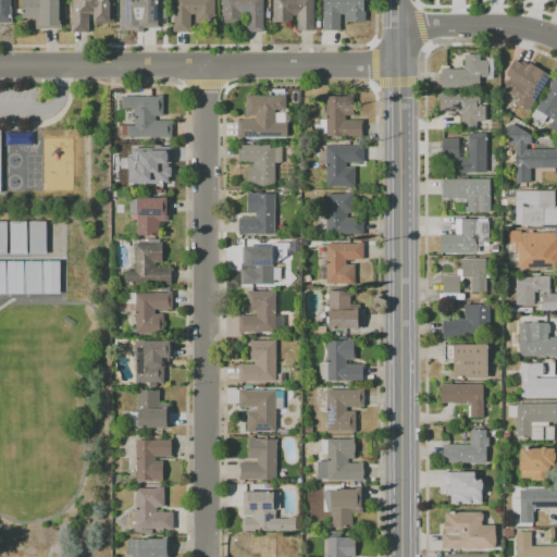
[(0,0),(11,0),(11,23),(0,23),(0,0)]
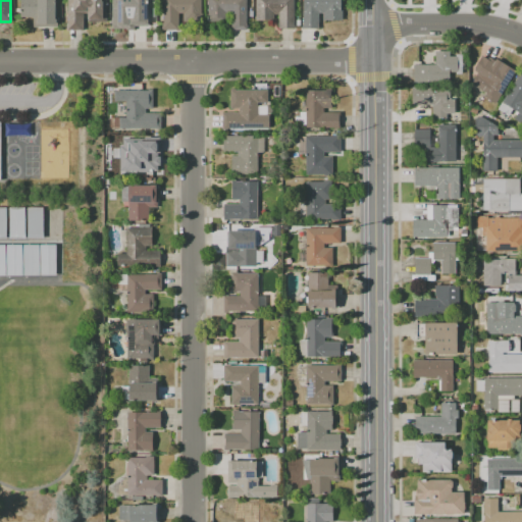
[(54,0),(54,18),(56,18),(56,20),(57,20),(57,27),(33,27),(33,16),(20,16),(20,0),(54,0)]
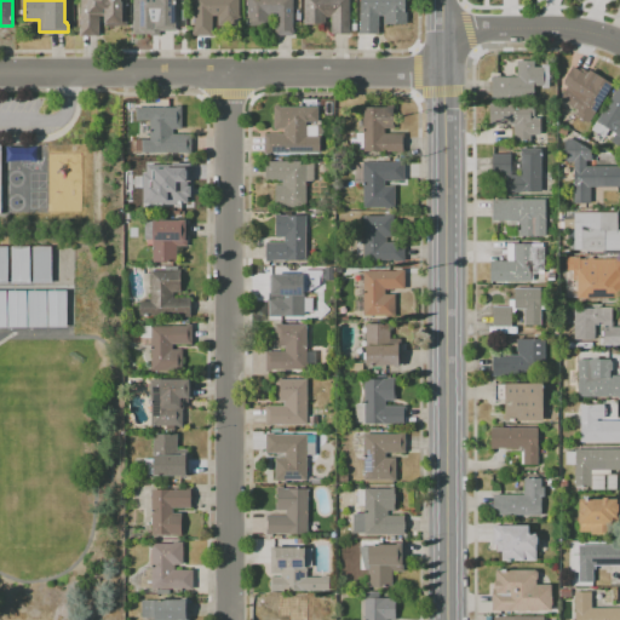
[(125,0),(125,15),(126,15),(126,26),(103,26),(103,22),(103,16),(98,16),(98,35),(79,35),(79,28),(80,28),(80,0),(125,0)]
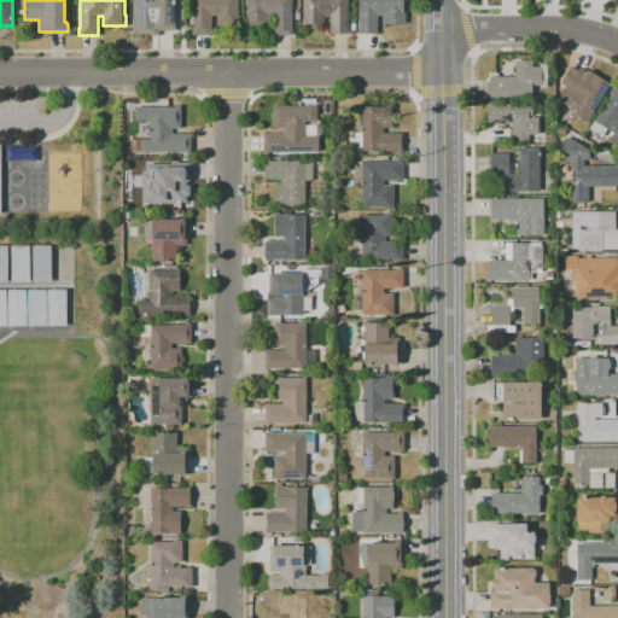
[(174,0),(174,22),(175,22),(175,30),(149,30),(149,19),(133,19),(133,0),(174,0)]
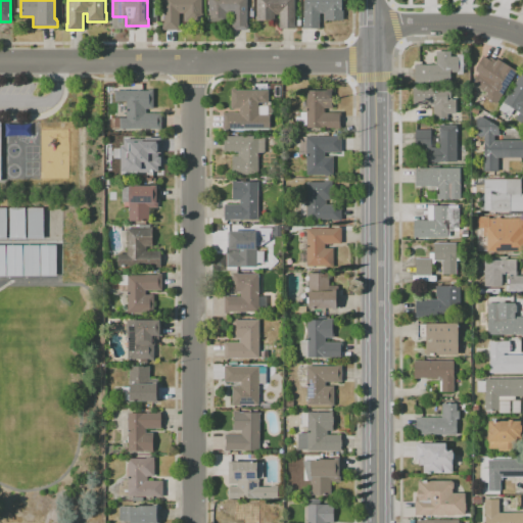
[(201,0),(201,26),(184,26),(184,13),(179,13),(179,30),(162,30),(162,24),(163,24),(162,0),(201,0)]
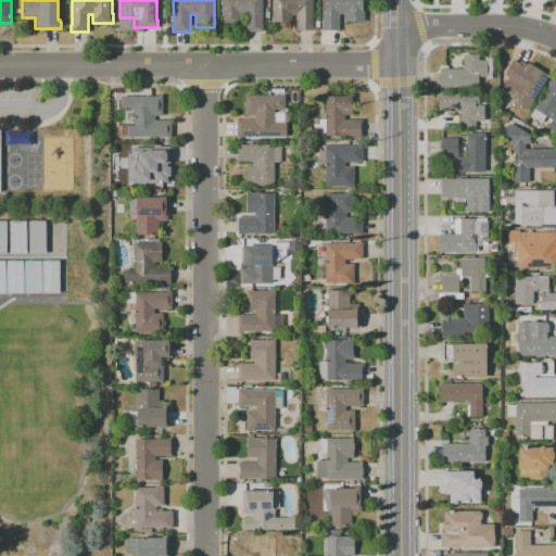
[(262,0),(262,26),(263,26),(263,32),(245,32),(245,12),(240,12),(240,22),(220,23),(220,17),(222,17),(222,0),(262,0)]
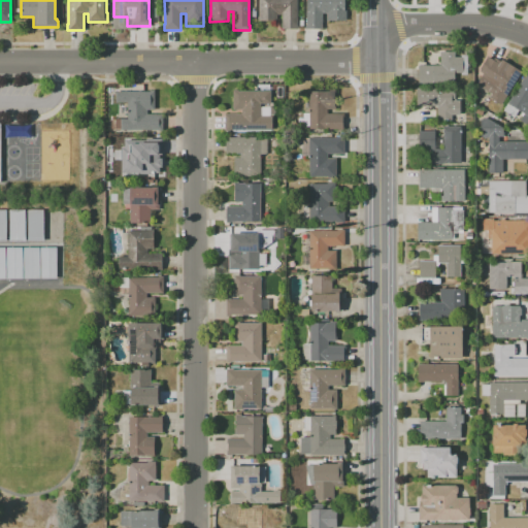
[(296,0),(296,25),(297,25),(297,29),(281,29),(281,14),(276,14),(276,21),(257,21),(257,17),(258,17),(258,0),(296,0)]
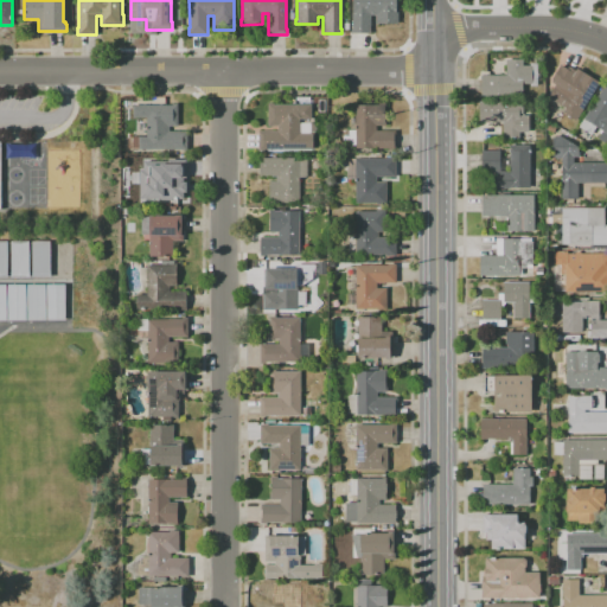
[(352,0),(395,0),(395,12),(397,12),(397,23),(375,24),(375,16),(370,16),(370,33),(350,33),(350,29),(352,29),(352,0)]
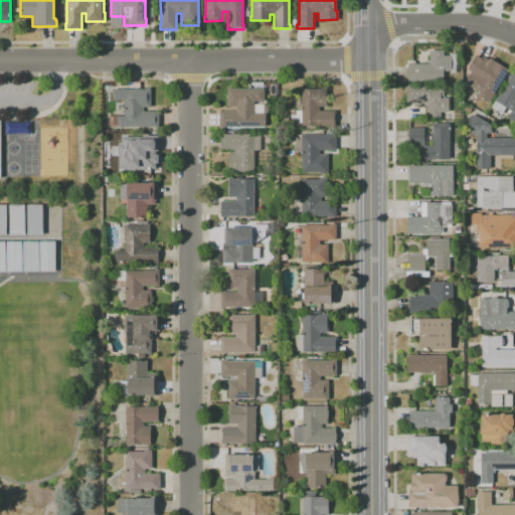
[(408,80),(408,63),(430,63),(430,50),(444,50),(444,54),(451,54),(451,70),(443,70),(443,80),(408,80)]
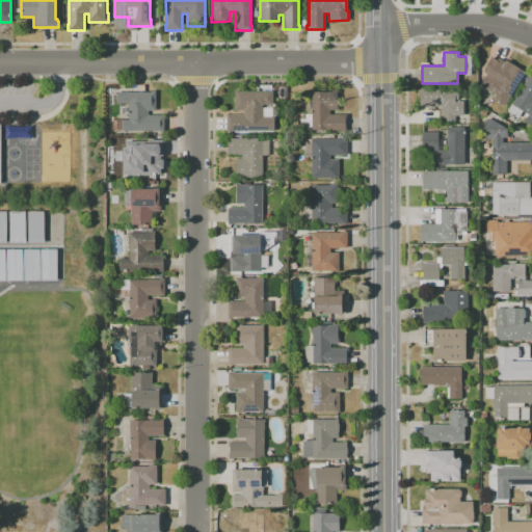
[(507,102),(479,84),(486,73),(499,80),(510,62),(526,72),(507,102)]
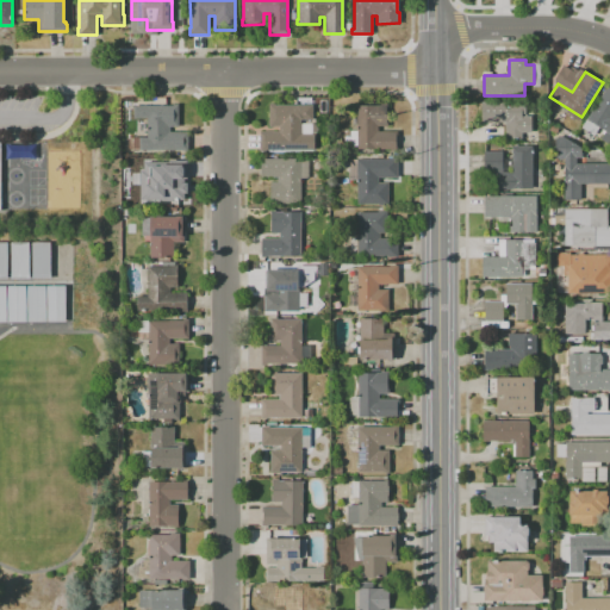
[(609,134),(586,119),(608,85),(609,86),(609,134)]
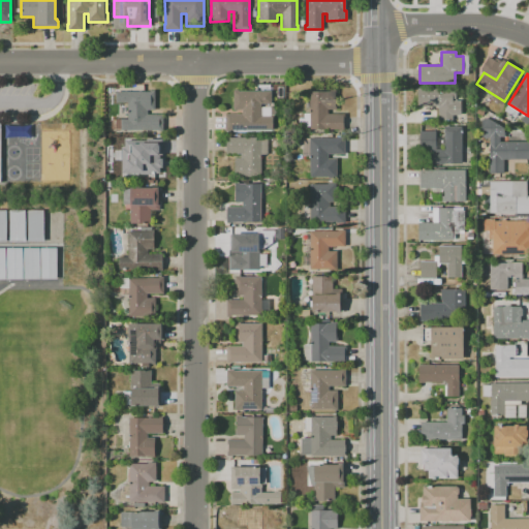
[(438,105),(417,105),(417,88),(456,88),(456,98),(453,98),(453,100),(461,100),(461,115),(453,115),(453,120),(438,120),(438,105)]
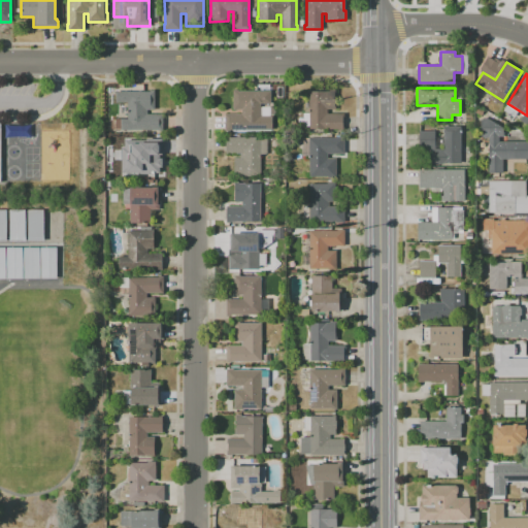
[(121,130),(121,119),(128,119),(128,102),(116,102),(116,91),(150,92),(150,90),(155,90),(155,109),(147,109),(147,113),(163,113),(163,131),(159,131),(159,130),(121,130)]
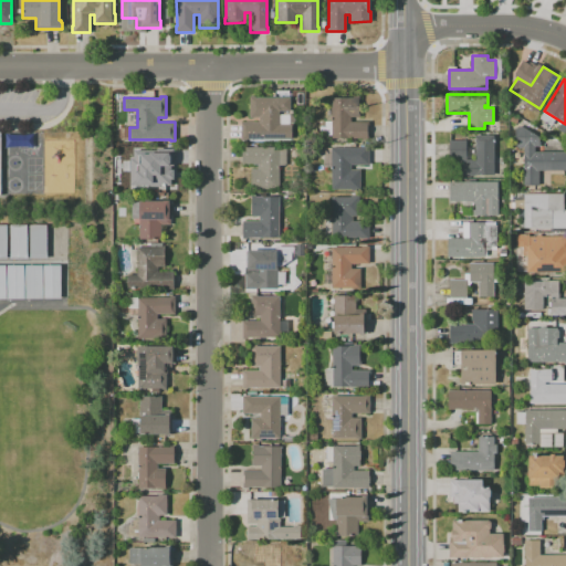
[(249,117),(250,96),(254,96),(254,97),(290,97),(290,111),(279,111),(279,125),(291,125),(291,139),(245,139),(241,139),(241,122),(259,122),(259,117),(249,117)]
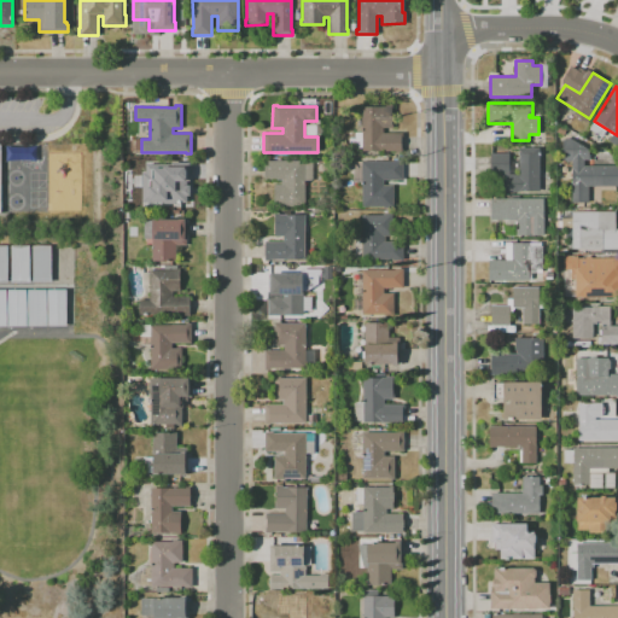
[(361,151),(361,149),(355,149),(355,132),(361,132),(361,106),(392,106),(392,127),(383,127),(383,133),(402,132),(402,139),(401,139),(401,146),(402,146),(402,151),(395,151),(395,150),(361,151)]
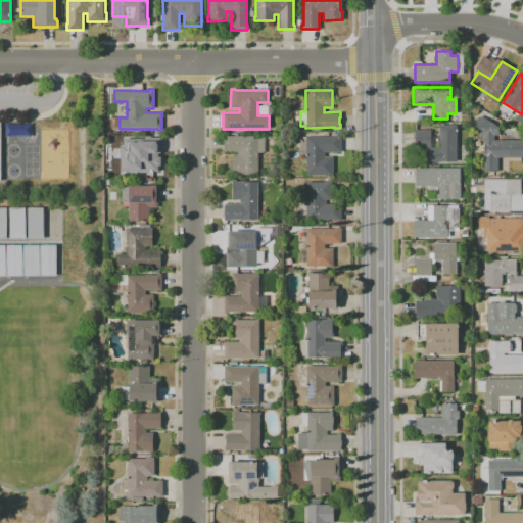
[(470,111),(473,105),(479,108),(476,114),(470,111)]
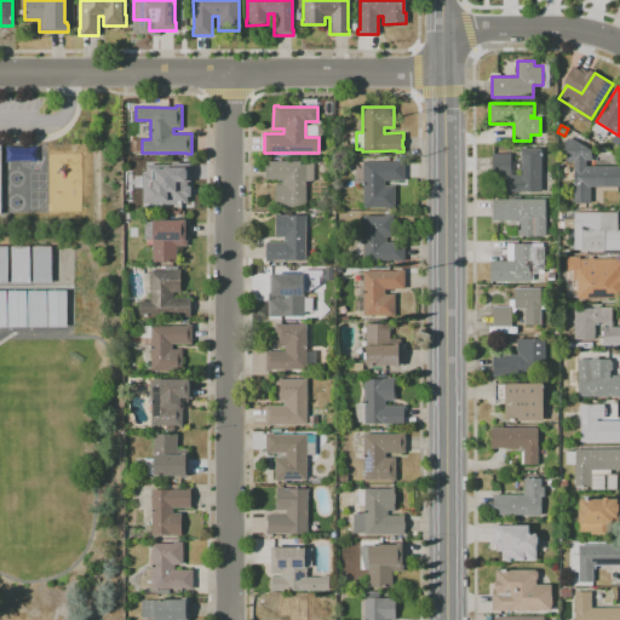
[(573,204),(573,193),(572,191),(572,188),(573,187),(573,160),(572,162),(568,162),(566,160),(563,160),(563,141),(566,141),(567,138),(572,138),(573,139),(590,150),(590,160),(585,160),(585,166),(619,166),(619,187),(591,187),(591,204),(573,204)]
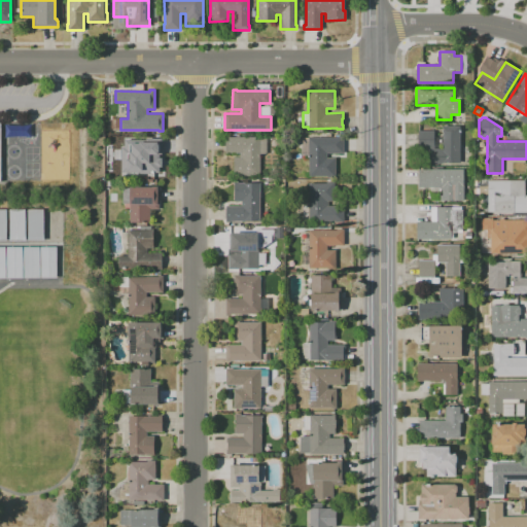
[(427,163),(428,147),(418,146),(418,131),(433,131),(433,148),(443,148),(443,126),(460,126),(460,163),(444,163),(427,163)]
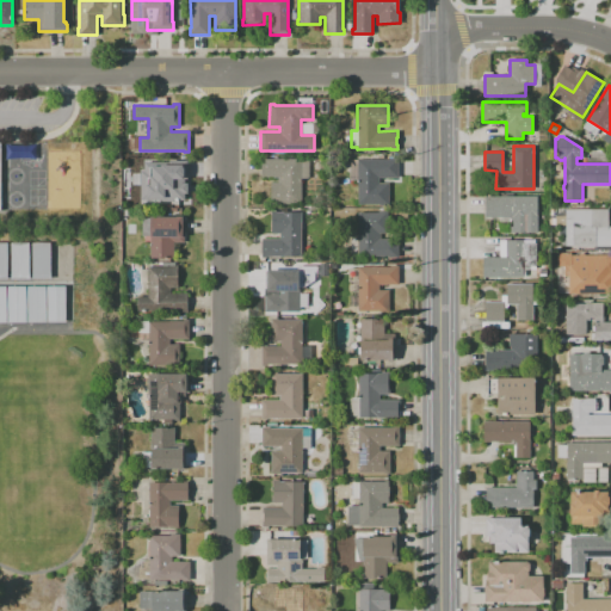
[(148,160),(180,160),(180,158),(189,158),(189,178),(170,178),(170,183),(179,183),(179,205),(170,205),(170,204),(148,204),(148,160)]
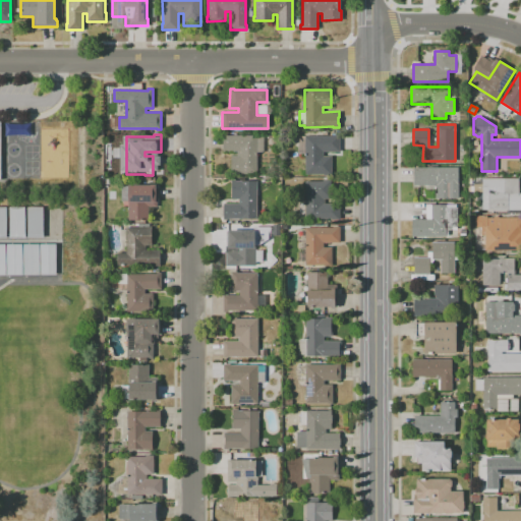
[(222,134),(226,134),(226,135),(263,135),(263,152),(256,152),(256,173),(230,173),(230,156),(237,155),(237,151),(222,151),(222,134)]
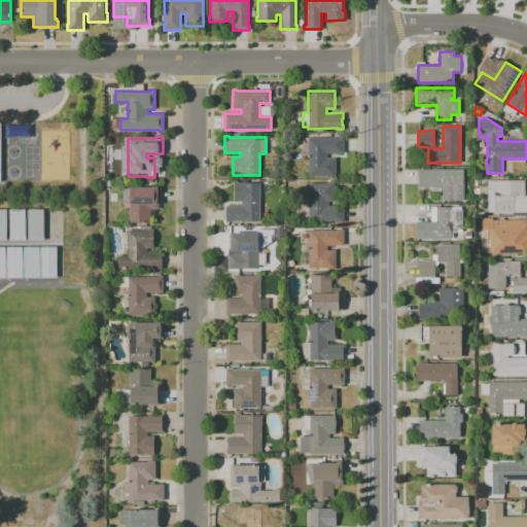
[(308,176),(308,137),(336,137),(336,136),(343,136),(343,152),(326,152),(326,157),(335,157),(335,176),(326,176),(308,176)]
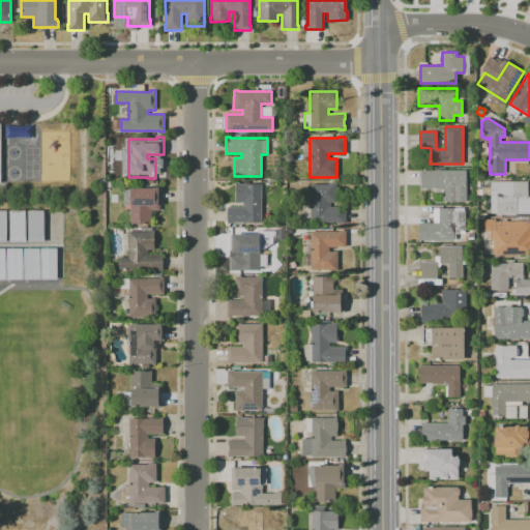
[(420,187),(420,170),(466,170),(466,201),(442,202),(442,196),(444,196),(444,193),(432,193),(432,187),(420,187)]
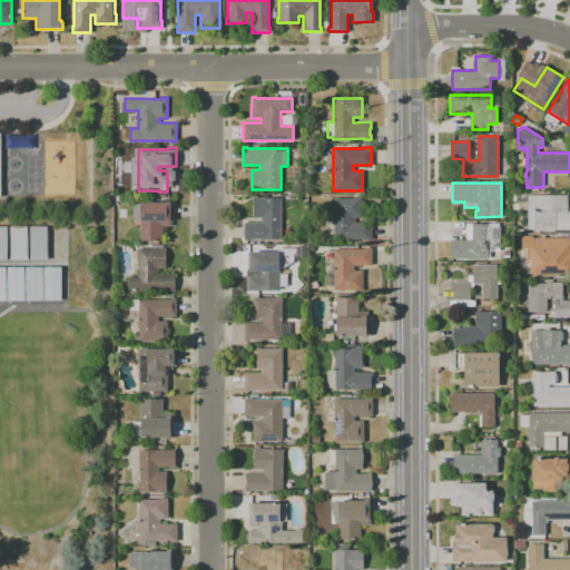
[(569,229),(527,229),(527,195),(567,195),(567,212),(569,212),(569,229)]
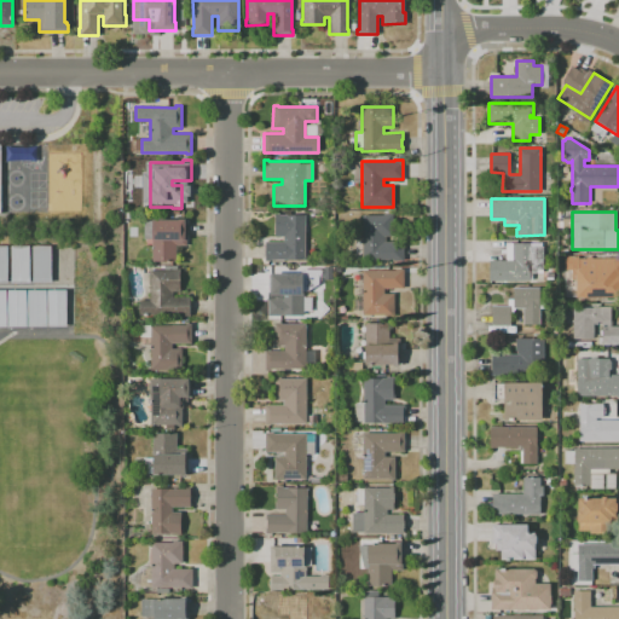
[(275,213),(279,213),(279,214),(305,214),(305,260),(270,260),(270,261),(265,261),(265,242),(283,242),(283,236),(275,236),(275,213)]
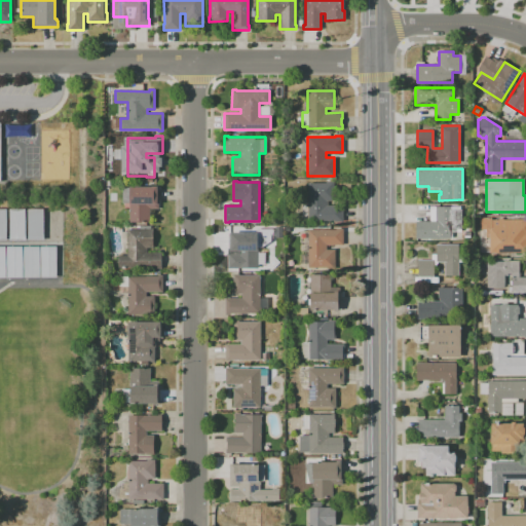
[(308,221),(307,182),(326,182),(326,181),(334,181),(334,200),(327,200),(327,204),(342,204),(342,221),(334,221),(334,220),(308,221)]
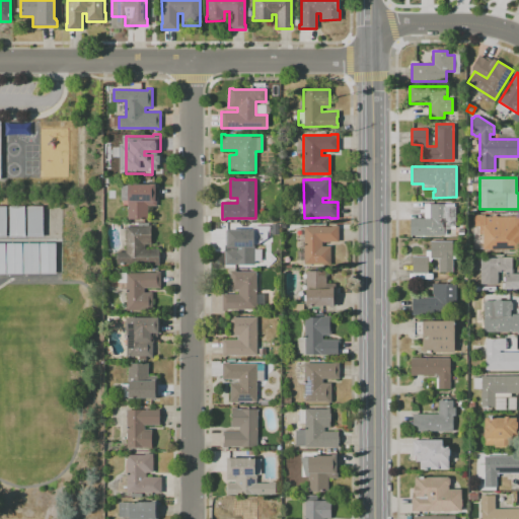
[(128,219),(127,201),(121,201),(120,186),(128,184),(155,183),(156,206),(148,206),(148,219),(128,219)]
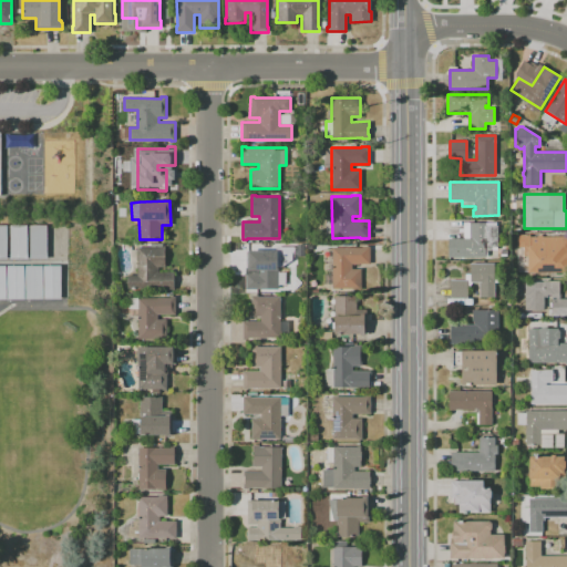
[(447,257),(447,238),(463,238),(463,223),(497,223),(497,247),(492,247),(492,249),(485,249),(485,257),(447,257)]
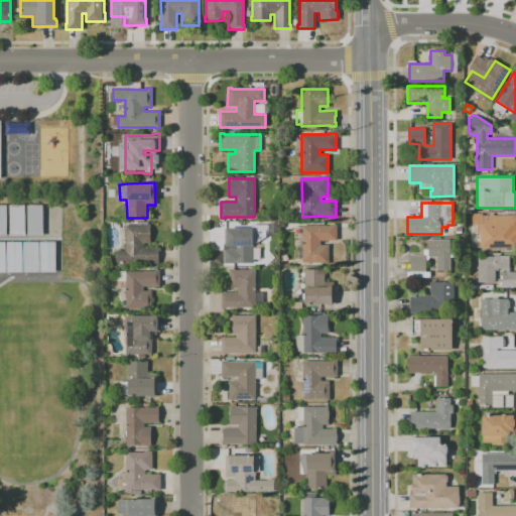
[(24,205),(25,235),(9,236),(9,205),(24,205)]
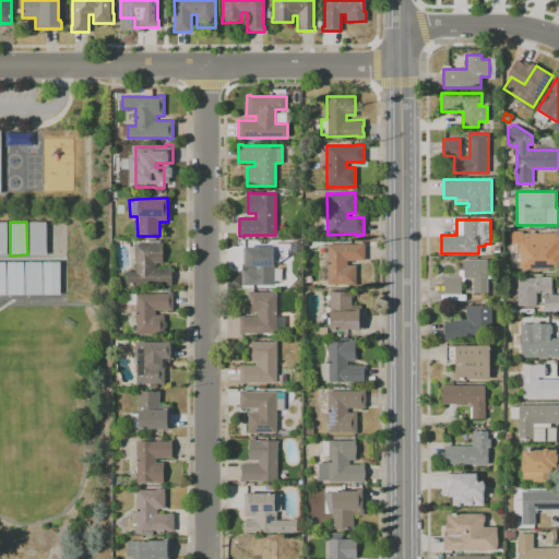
[(46,222),(46,254),(30,256),(30,222),(46,222)]
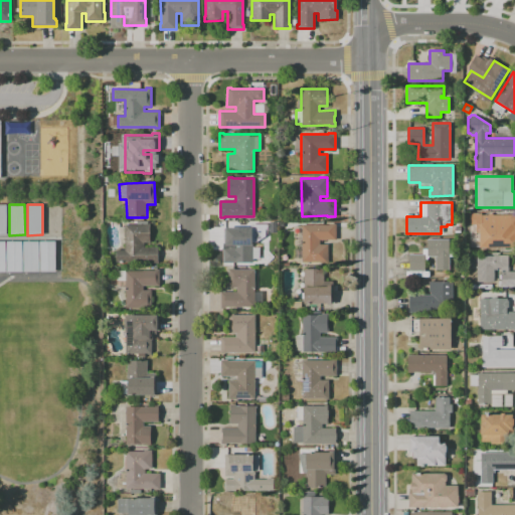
[(479,245),(479,232),(475,232),(475,224),(469,224),(469,212),(484,212),(484,215),(514,215),(514,231),(499,231),(499,234),(505,234),(505,237),(505,244),(505,246),(489,246),(489,245),(479,245)]
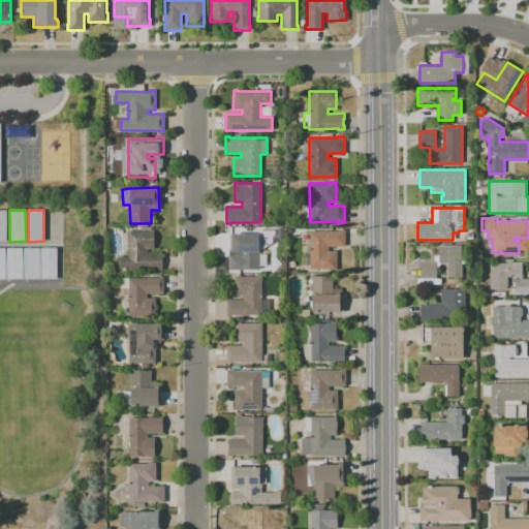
[(119,270),(119,257),(128,257),(128,231),(150,231),(150,229),(154,229),(154,249),(148,249),(148,254),(162,254),(162,270),(158,270),(119,270)]
